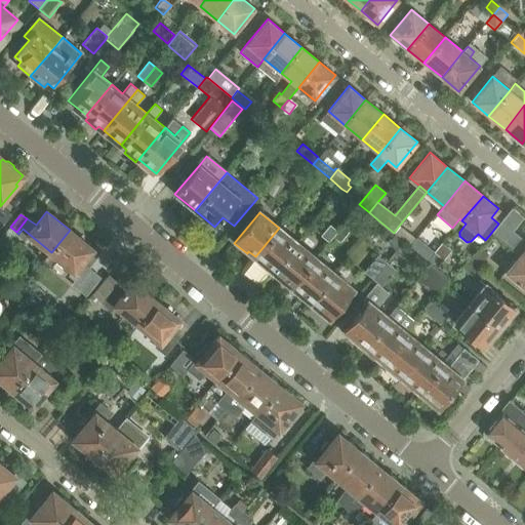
[(498,224),(491,233),(519,255),(524,247),(524,240),(513,231),(519,224),(507,214),(498,224)]
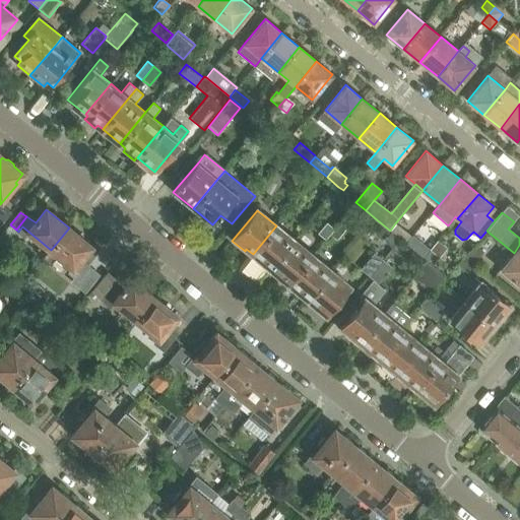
[(412,237),(395,223),(390,231),(391,232),(384,241),(392,248),(399,240),(406,245),(412,237)]
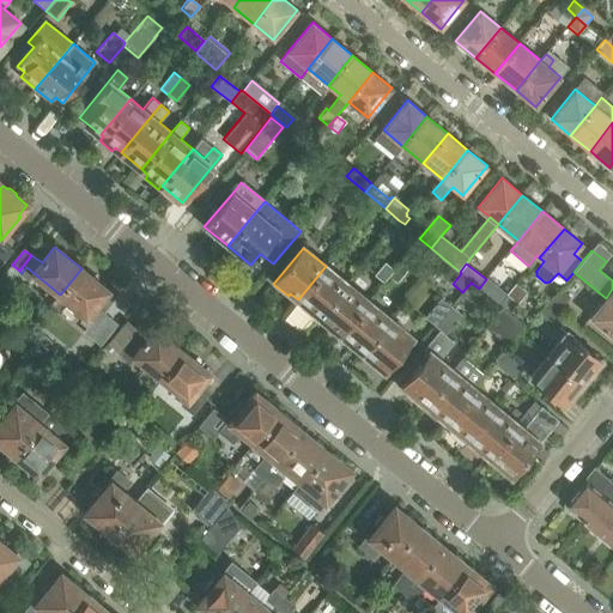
[(399,265),(389,277),(396,283),(406,271),(399,265)]
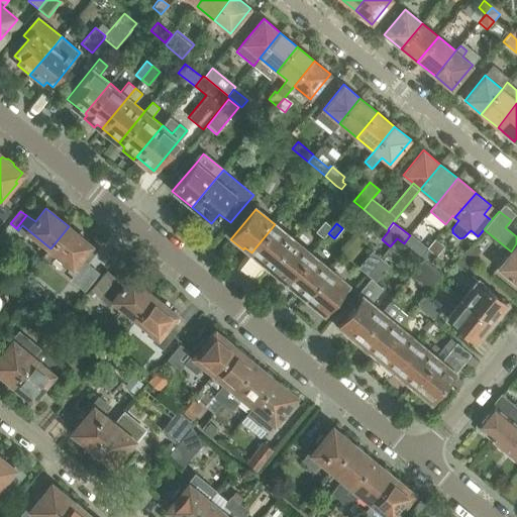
[(275,224),(251,252),(256,256),(254,260),(267,270),(292,239),(275,224)]
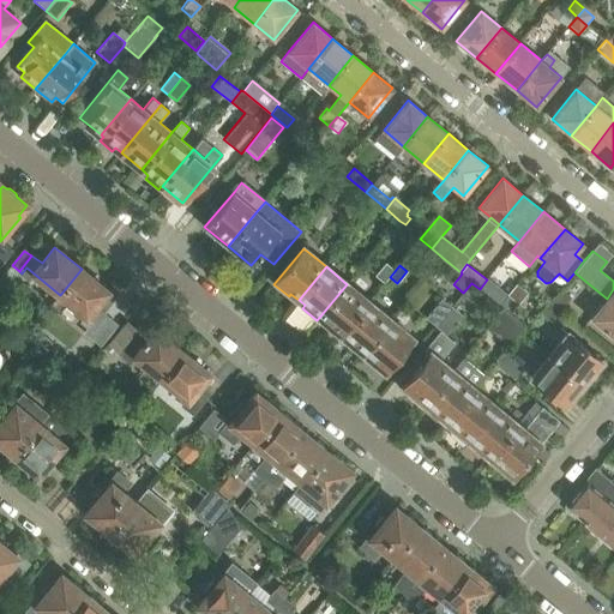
[(386,266),(377,278),(384,284),(393,272),(386,266)]
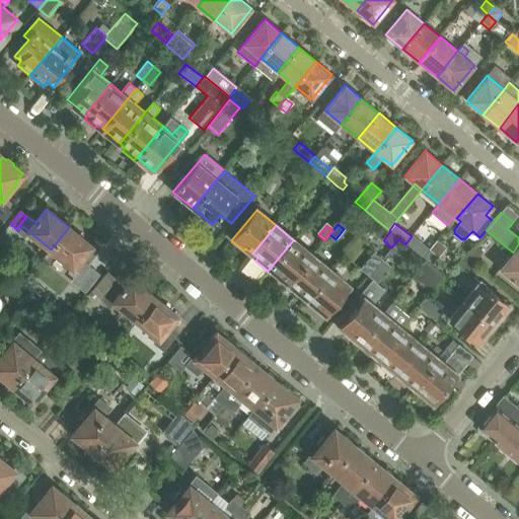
[(91,245),(69,227),(51,249),(79,273),(75,277),(77,279),(88,266),(80,258),(88,249),(91,245)]
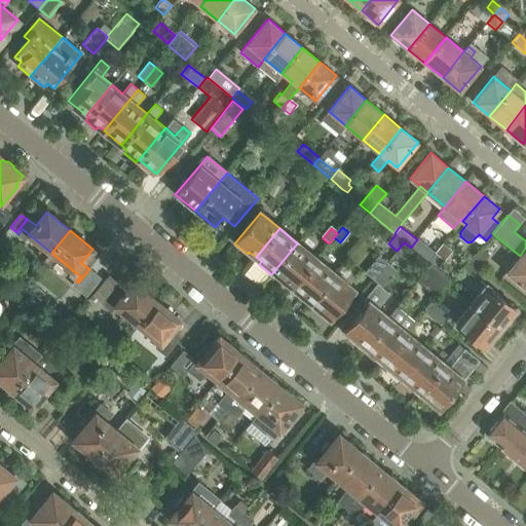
[(418,238),(417,239),(411,248),(426,260),(434,251),(418,238)]
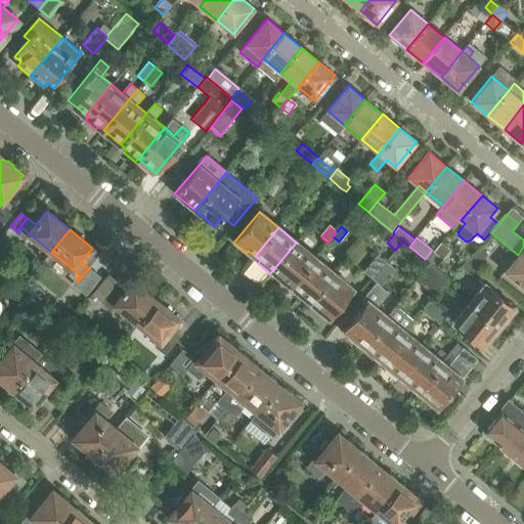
[(296,243),(270,273),(284,284),(286,281),(291,286),(314,258),(296,243)]
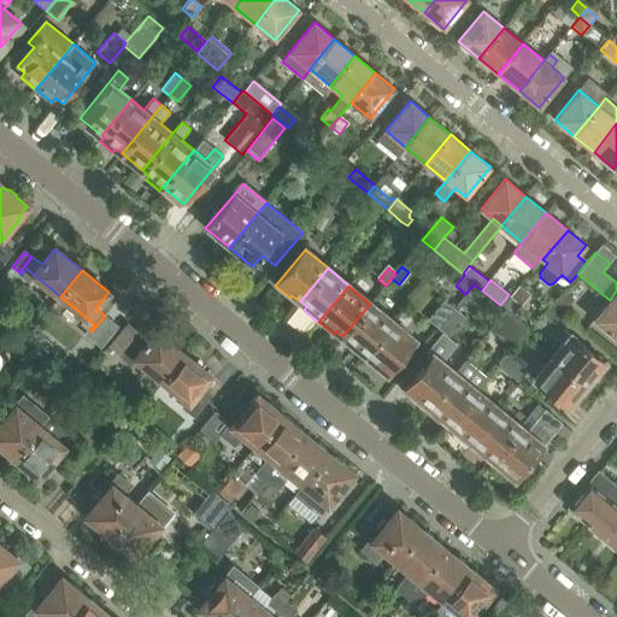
[(563,292),(553,305),(564,312),(574,300),(563,292)]
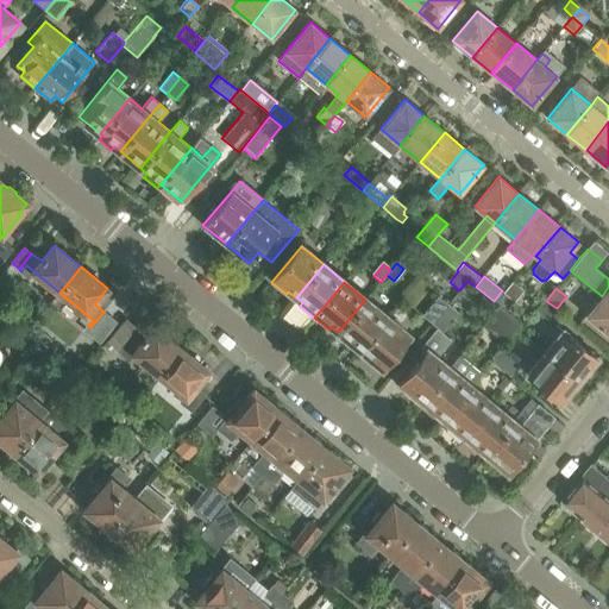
[(104,293),(94,303),(104,312),(113,300),(104,293)]
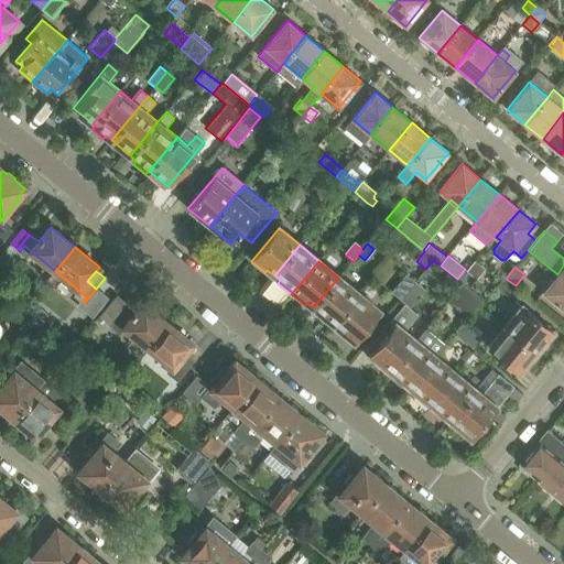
[(477,280),(466,272),(458,281),(462,283),(469,290),(477,280)]
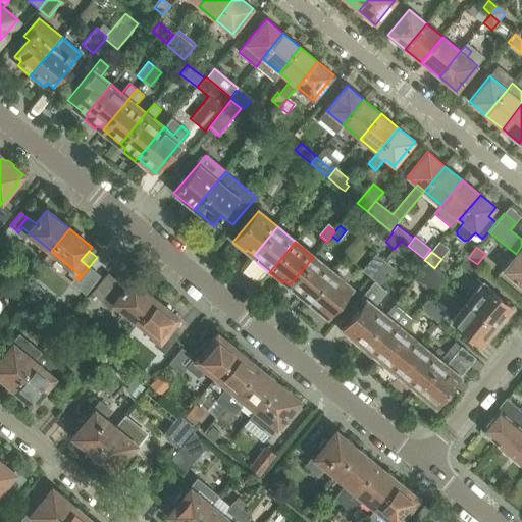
[(521,258),(516,254),(503,270),(521,286),(521,258)]
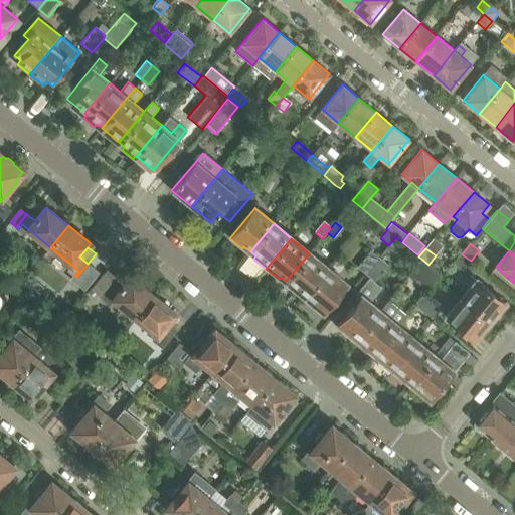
[(309,253),(286,281),(292,286),(290,288),(302,298),(327,268),(309,253)]
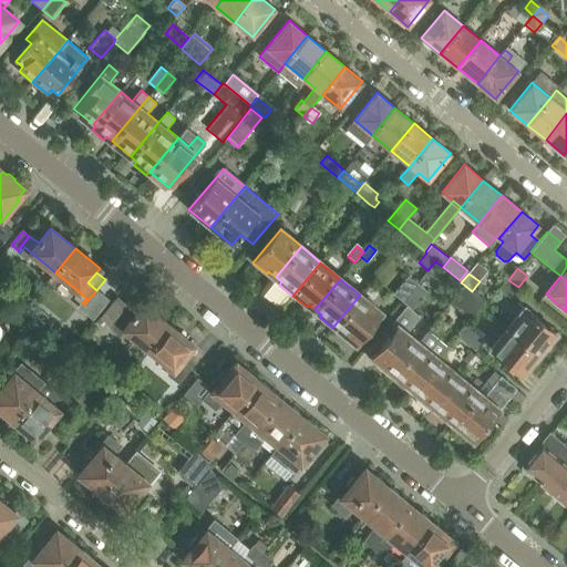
[(525,292),(518,287),(508,280),(507,279),(498,289),(516,303),(525,292)]
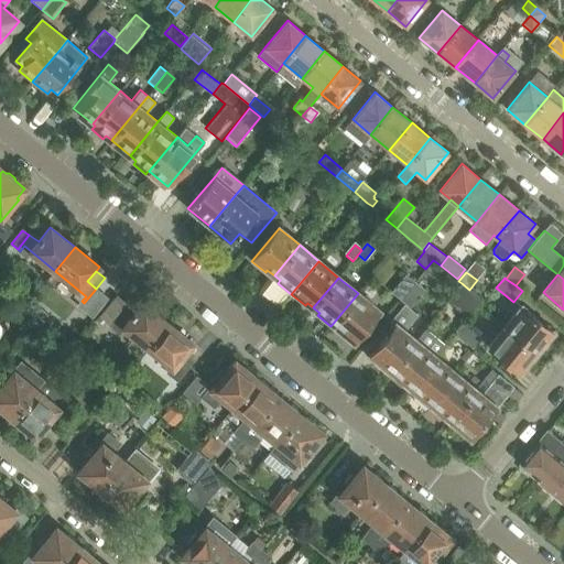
[(390,297),(399,305),(413,286),(404,280),(390,297)]
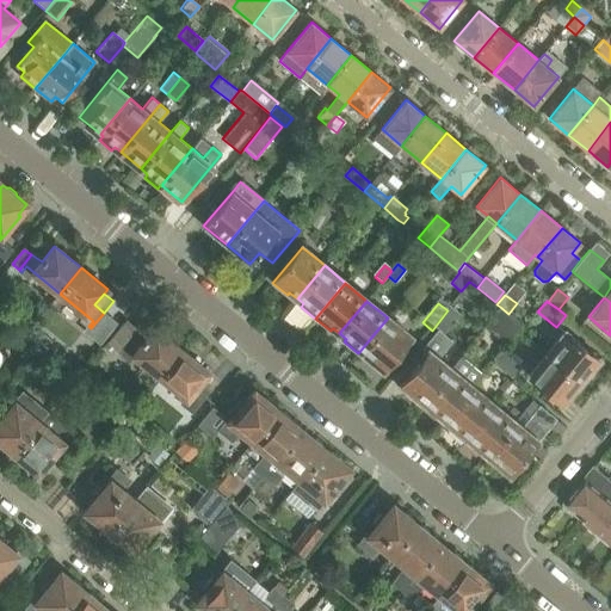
[(485,327),(506,344),(523,323),(508,314),(500,307),(485,327)]
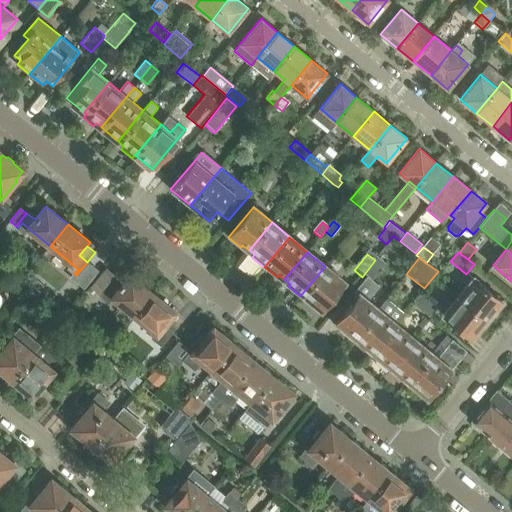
[(372,280),(383,267),(375,260),(362,277),(364,279),(367,276),(372,280)]
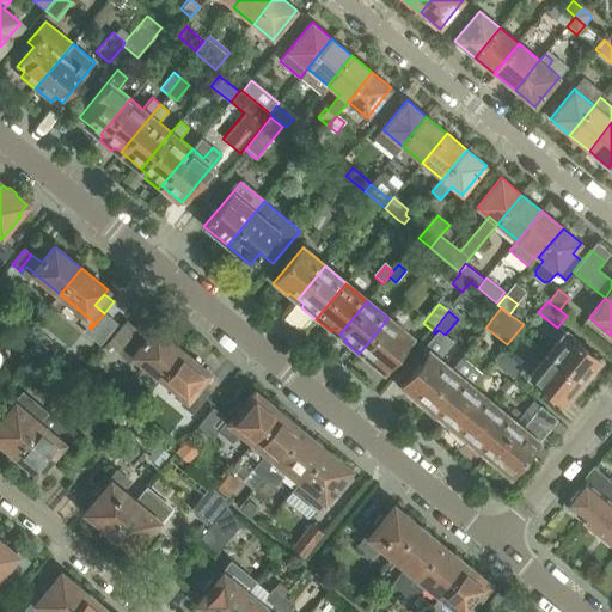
[(389,318),(359,354),(374,367),(377,363),(384,369),(411,337),(389,318)]
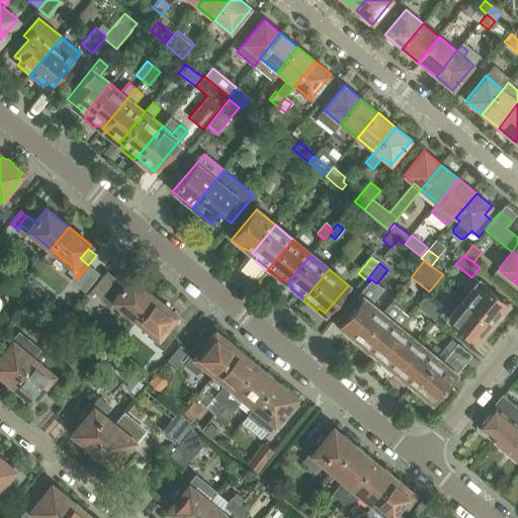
[(107,295),(136,319),(154,296),(132,278),(120,292),(112,285),(101,298),(103,300),(107,295)]
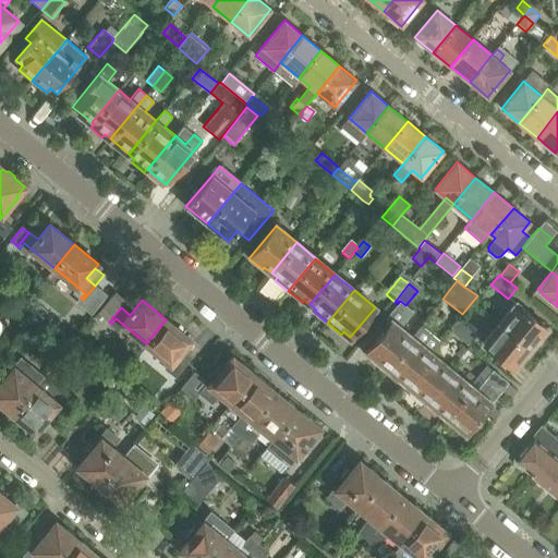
[(385,371),(412,337),(400,328),(413,312),(405,305),(400,301),(397,304),(380,326),(385,329),(366,351),(373,356),(371,359),(385,371)]
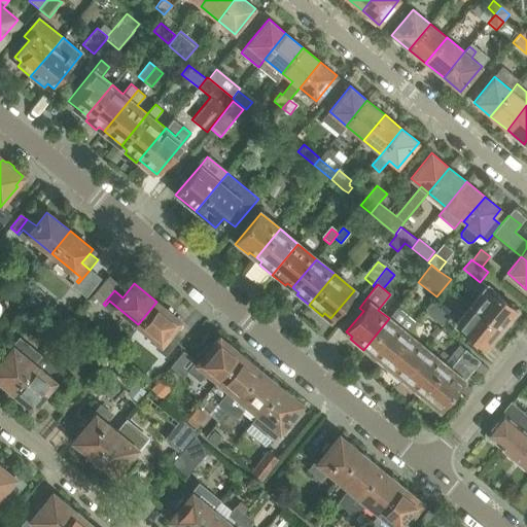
[(488,285),(471,306),(503,331),(515,318),(512,315),(517,309),(488,285)]
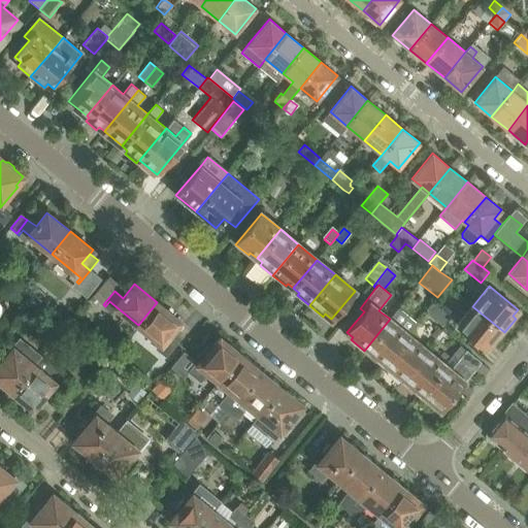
[(179,321),(157,302),(138,325),(167,349),(163,354),(166,356),(177,341),(168,335),(179,321)]
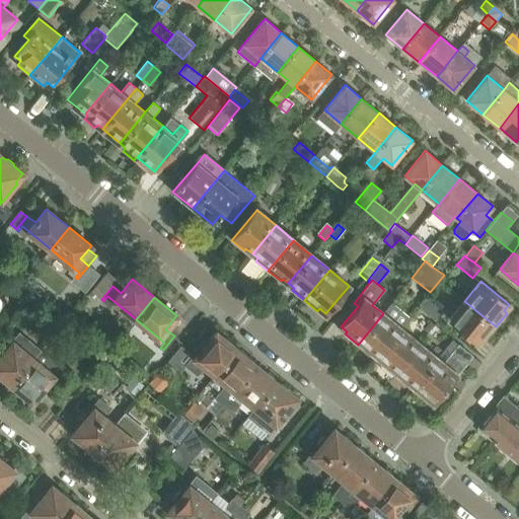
[(434,321),(442,311),(426,298),(418,307),(434,321)]
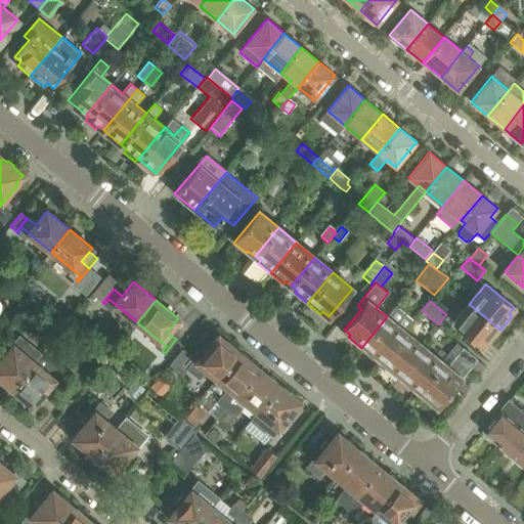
[(500,330),(469,304),(453,322),(483,346),(488,340),(491,342),(500,330)]
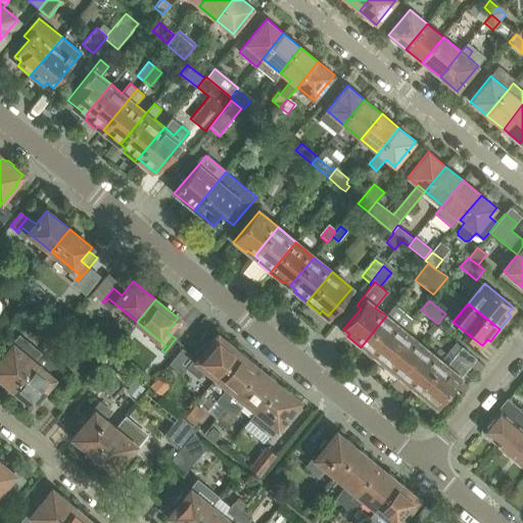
[(381,360),(405,331),(403,331),(413,320),(395,305),(386,316),(361,347),(373,358),(375,354),(381,360)]
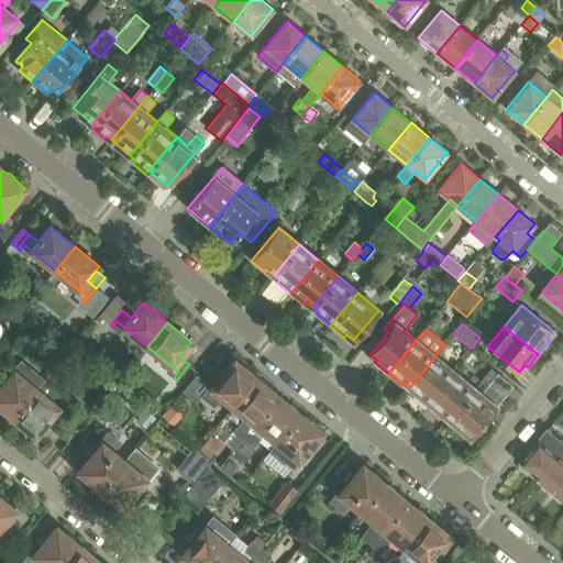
[(435,356),(410,387),(416,393),(414,395),(428,406),(455,373),(435,356)]
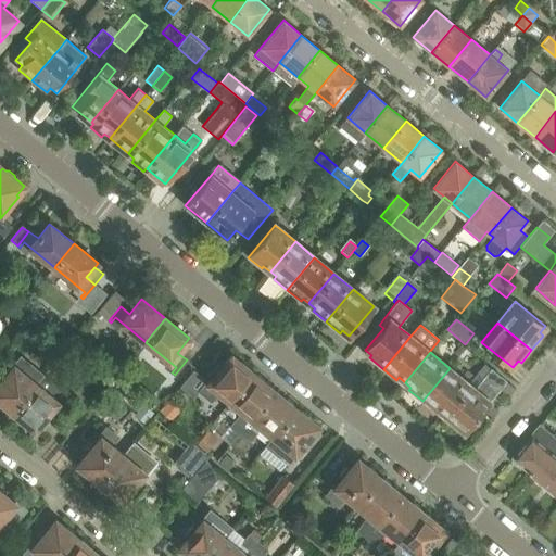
[(240,363),(231,355),(224,365),(222,364),(200,391),(209,399),(216,390),(230,402),(253,374),(250,370),(250,368),(243,363),(240,363)]
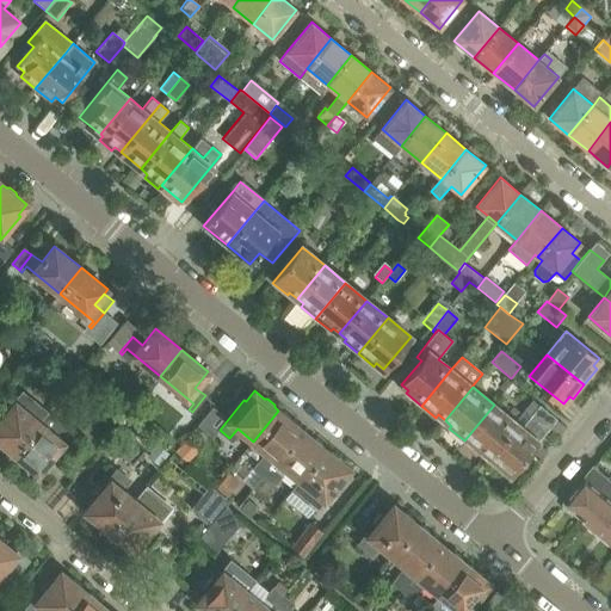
[(13,452),(39,421),(47,412),(22,392),(0,417),(0,440),(0,442),(0,445),(7,450),(11,450),(13,452)]
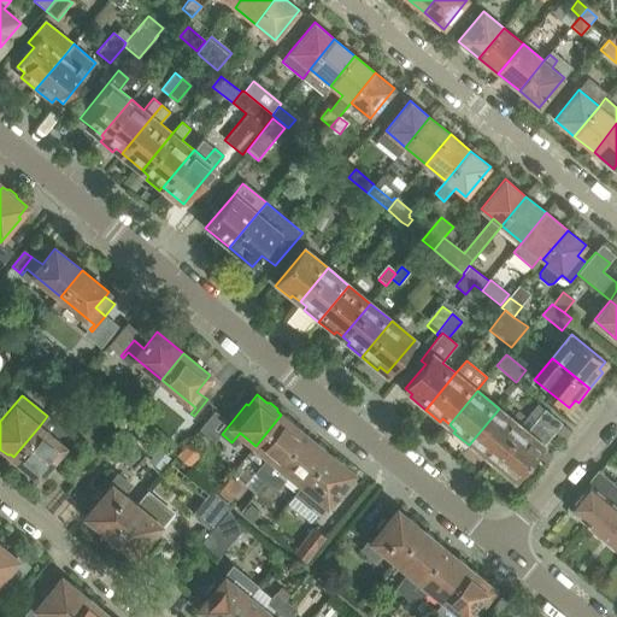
[(521,427),(493,460),(491,464),(509,477),(516,477),(533,458),(560,423),(539,405),(538,406),(530,415),(521,427)]
